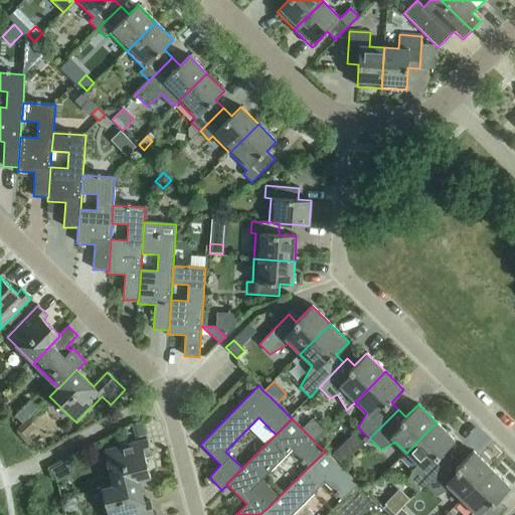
[(22,423),(18,427),(27,436),(34,427),(26,419),(22,423)]
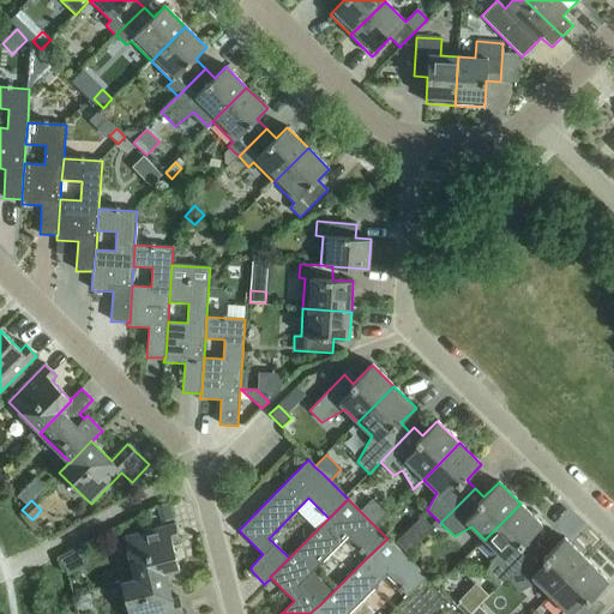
[(174,519),(170,504),(157,507),(162,523),(174,519)]
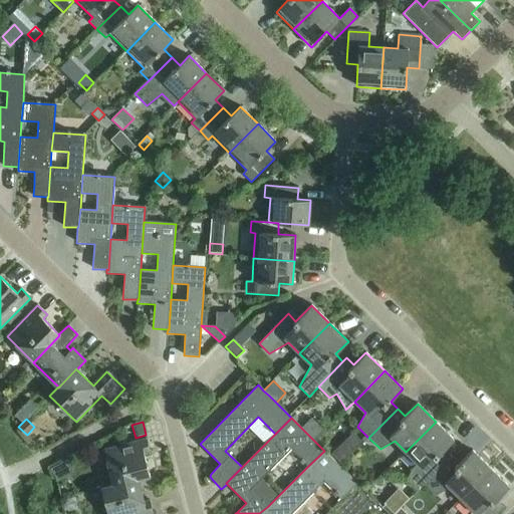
[(419,491),(425,485),(424,485),(449,460),(442,453),(454,440),(436,422),(406,452),(417,463),(408,480),(419,491)]
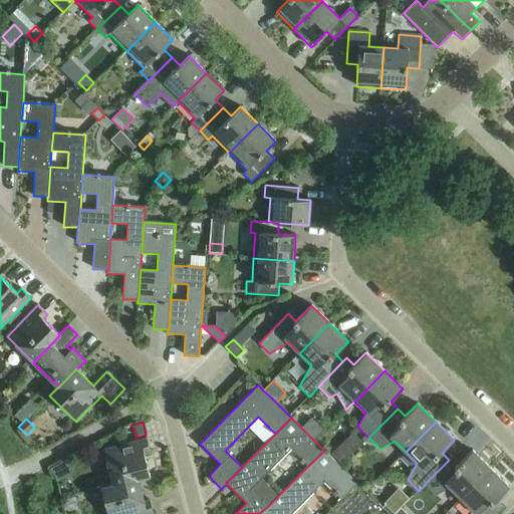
[(104,450),(112,485),(113,485),(138,479),(139,480),(150,477),(144,453),(150,452),(147,439),(104,450)]
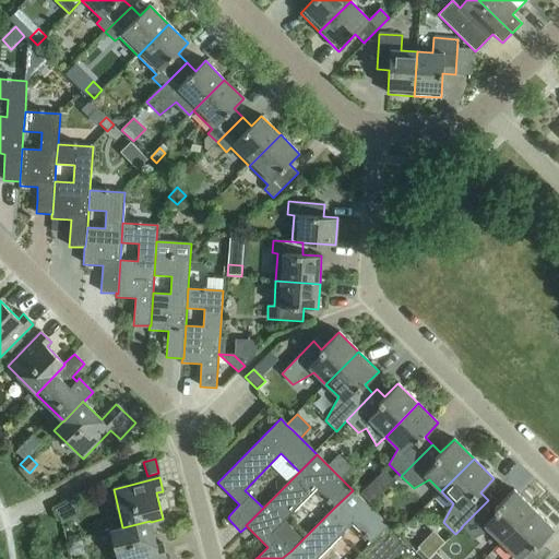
[(488,531),(501,543),(534,509),(514,489),(500,503),(492,496),(488,500),(461,527),(462,527),(473,539),(488,531)]
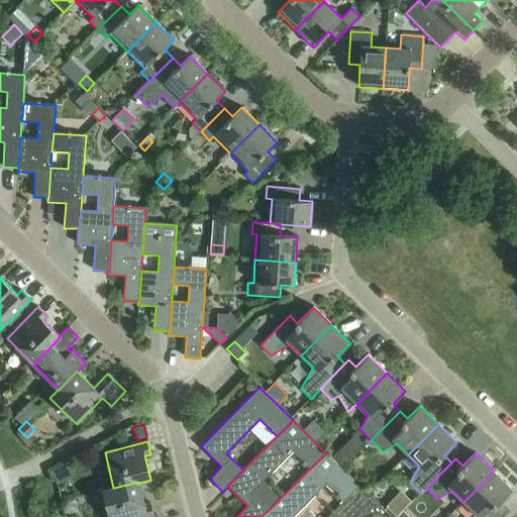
[(269,510),(261,516),(293,516),(326,485),(343,502),(359,487),(332,459),(326,453),(310,469),(269,510)]
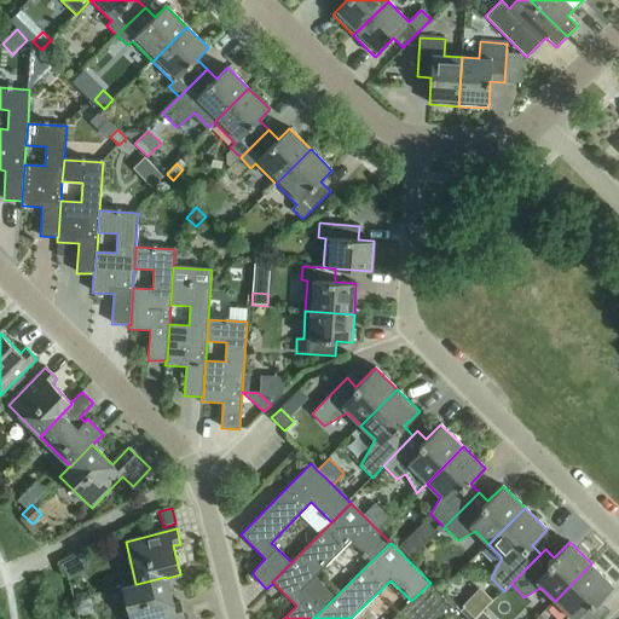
[(591,563),(555,601),(568,614),(565,618),(597,618),(603,614),(594,606),(613,586),(591,563)]
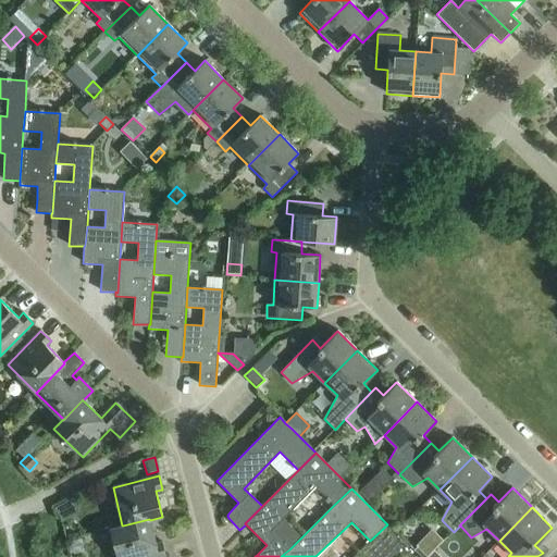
[(123,525),(122,525),(110,529),(116,556),(161,556),(165,556),(162,542),(156,544),(150,520),(149,519),(123,525)]
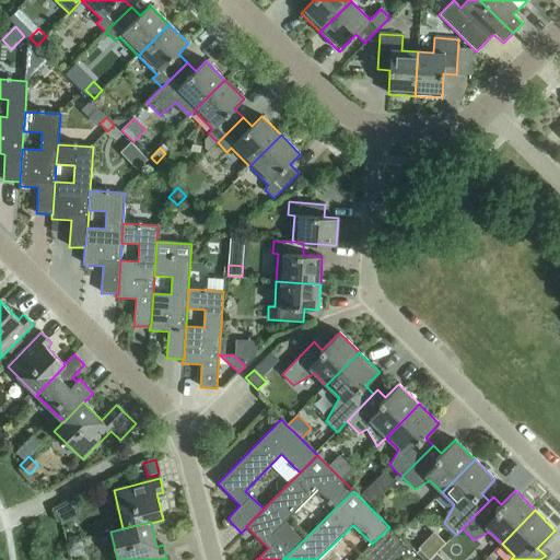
[(430,557),(447,540),(436,529),(419,546),(430,557)]
